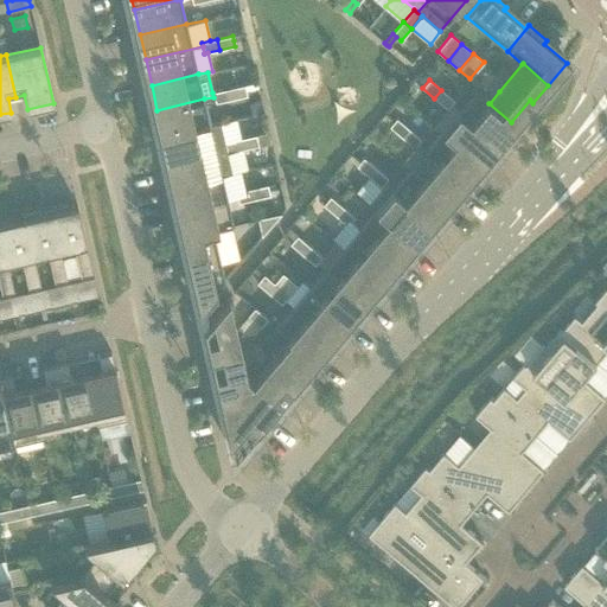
[(244,85),(229,89),(231,100),(247,96),(246,90),(257,88),(256,82),(244,85)]
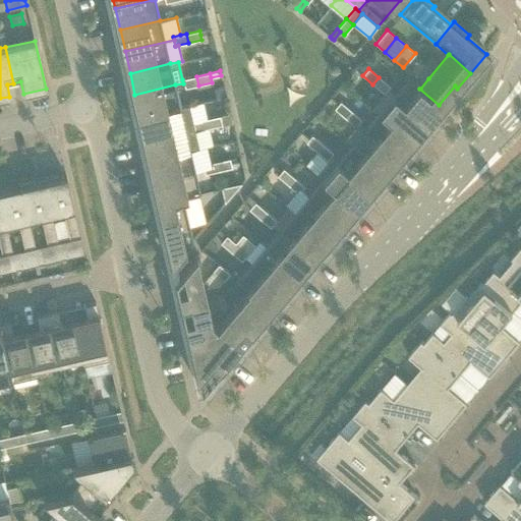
[(198,85),(196,76),(182,79),(183,83),(184,89),(198,85)]
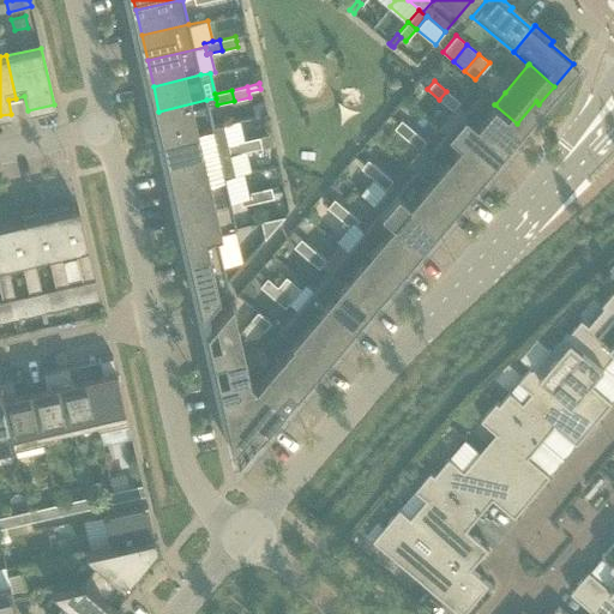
[(446,91),(439,100),(452,109),(459,101),(446,91)]
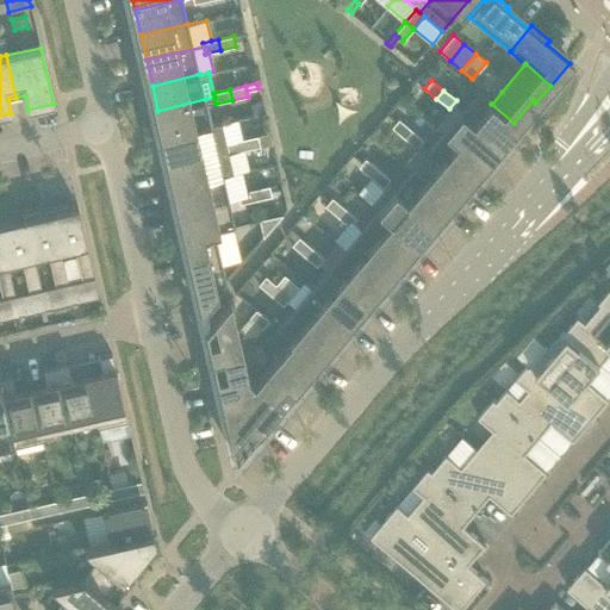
[(477,92),(461,111),(460,111),(497,142),(514,123),(477,92)]
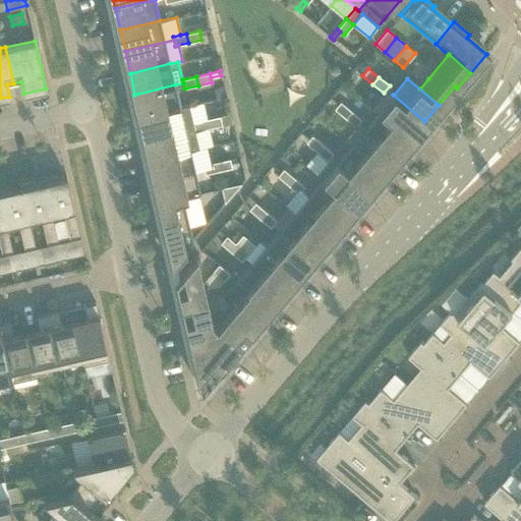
[(134,95),(139,116),(180,107),(175,84),(134,95)]
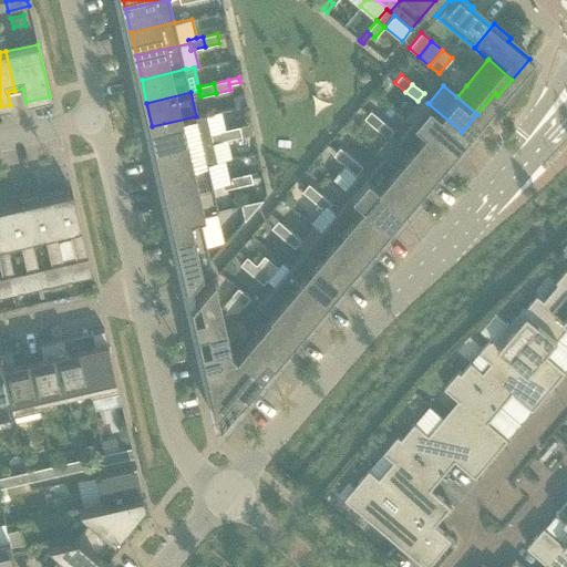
[(244,94),(233,96),(235,107),(246,105),(244,94)]
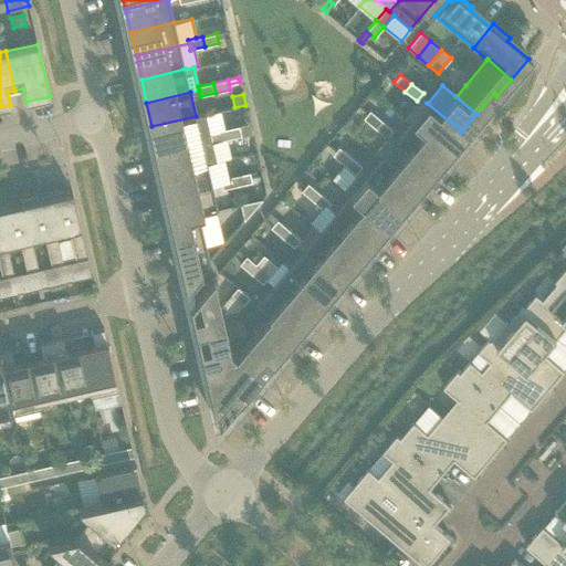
[(405,116),(411,122),(446,150),(461,132),(427,103),(428,103),(421,97),(405,116)]
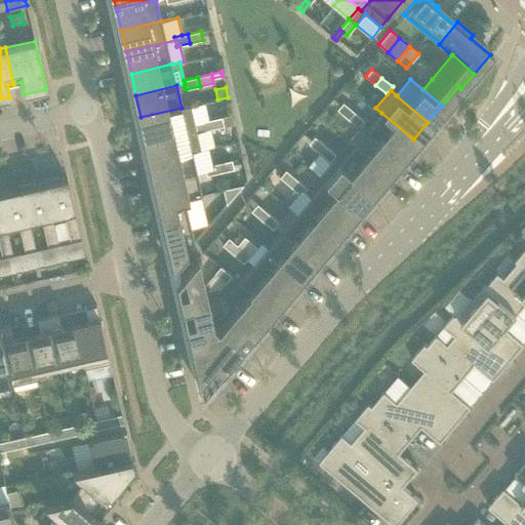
[(336,110),(347,119),(353,112),(342,103),(336,110)]
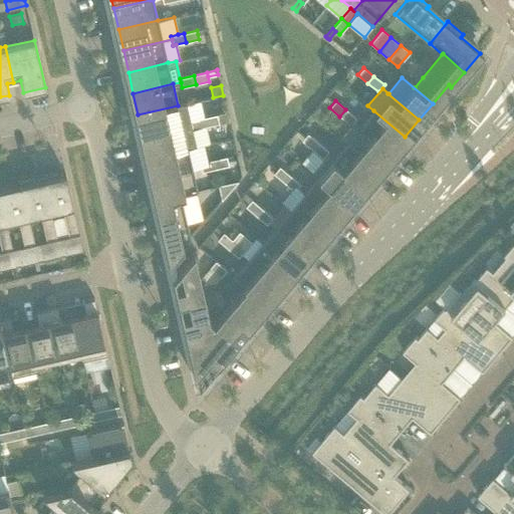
[(178,105),(138,114),(143,136),(183,126),(191,124),(186,103),(178,105)]
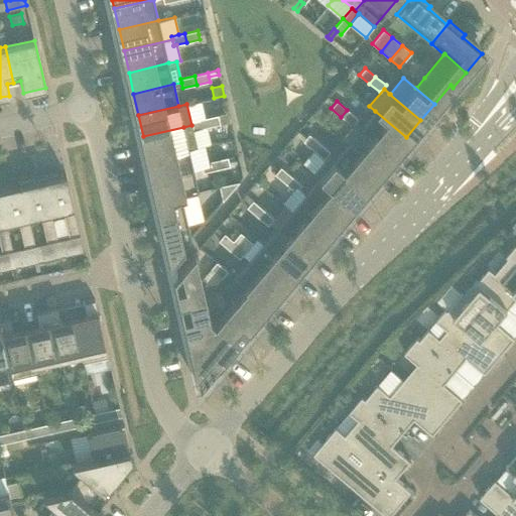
[(318,107),(312,114),(318,120),(325,113),(318,107)]
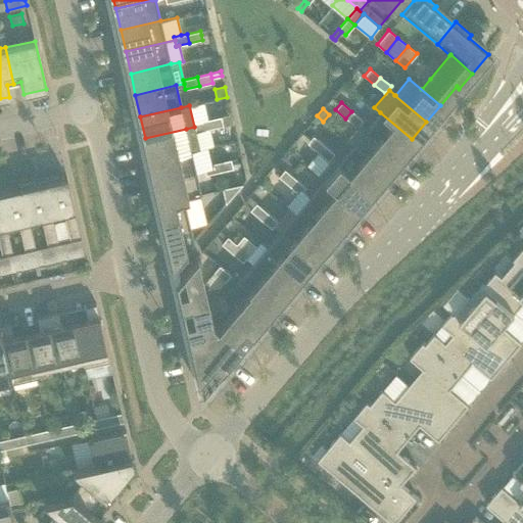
[(351,111),(345,119),(357,127),(363,120),(351,111)]
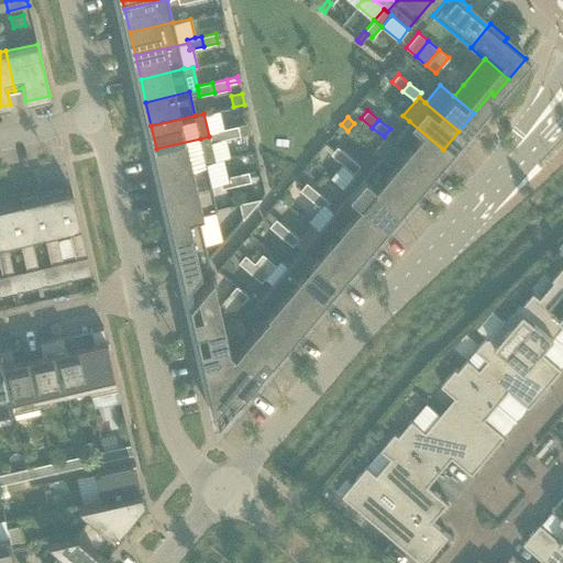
[(409,121),(395,139),(394,139),(428,167),(443,150),(409,121)]
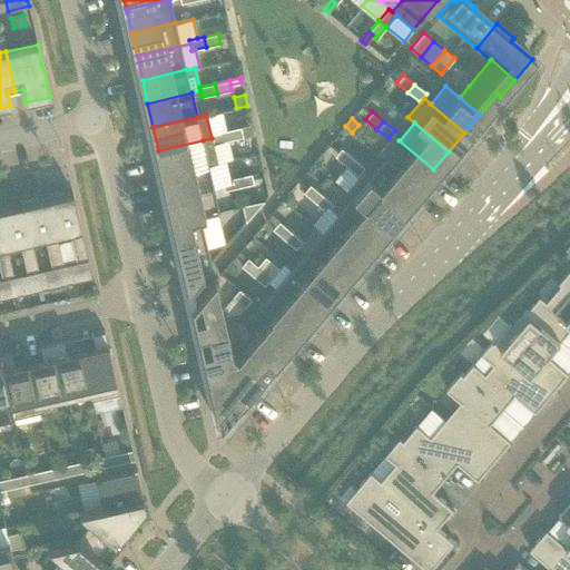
[(241,127),(225,130),(227,140),(242,137),(253,135),(251,125),(241,127)]
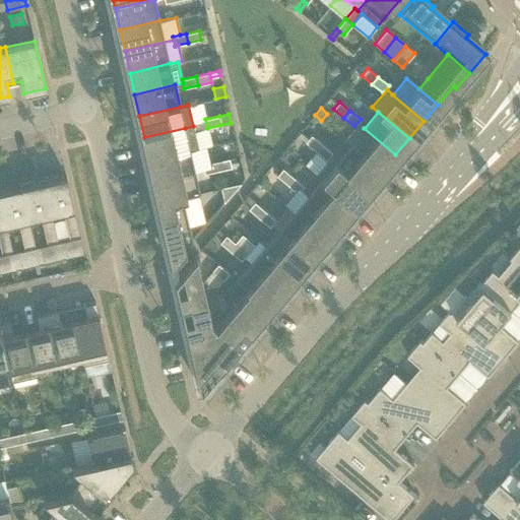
[(207,128),(205,119),(192,122),(193,126),(194,131),(207,128)]
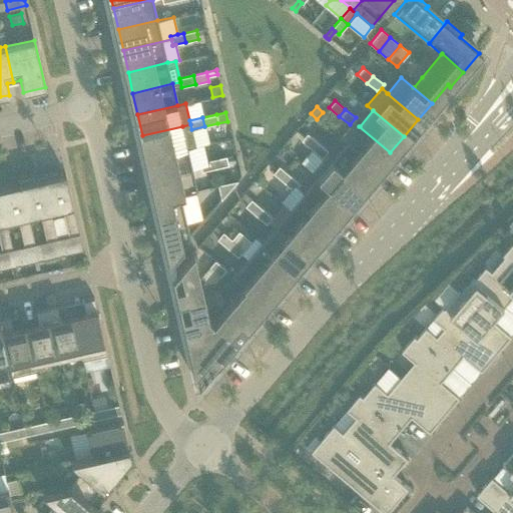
[(339,138),(345,143),(376,169),(390,152),(359,126),(360,126),(354,121),(339,138)]
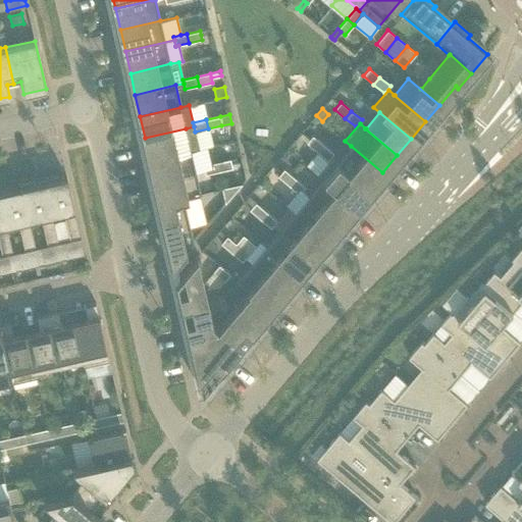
[(186,128),(145,138),(150,159),(190,150),(198,148),(206,147),(212,145),(208,128),(195,132),(194,126),(186,128)]
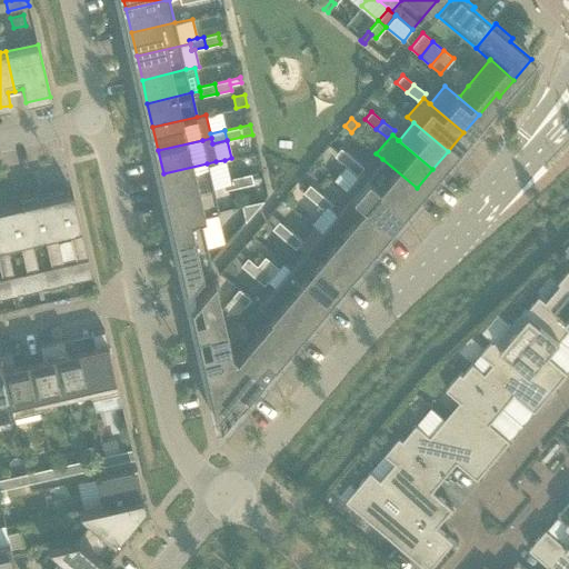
[(333,156),(345,166),(351,158),(340,148),(333,156)]
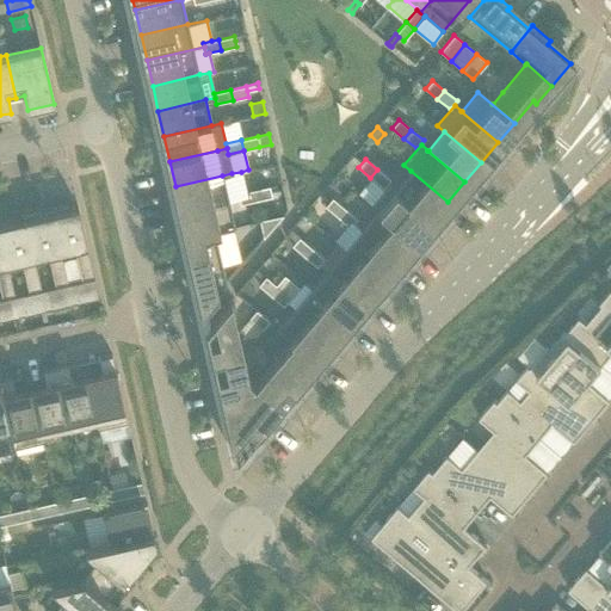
[(377,170),(370,178),(383,187),(390,179),(377,170)]
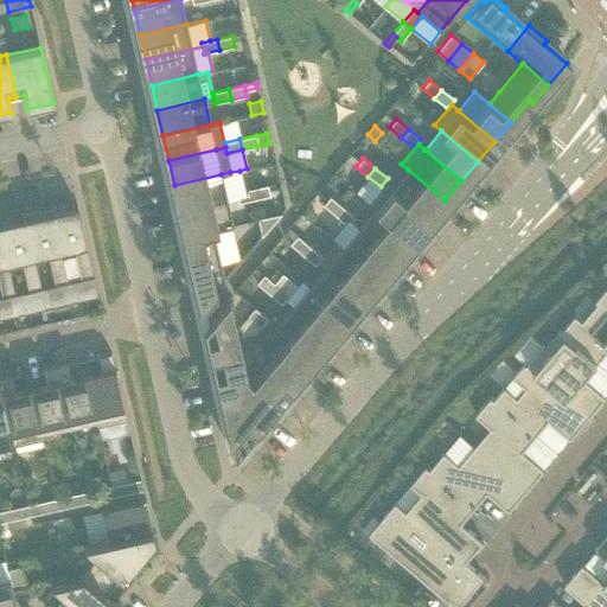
[(408,170),(393,189),(391,189),(428,219),(445,200),(408,170)]
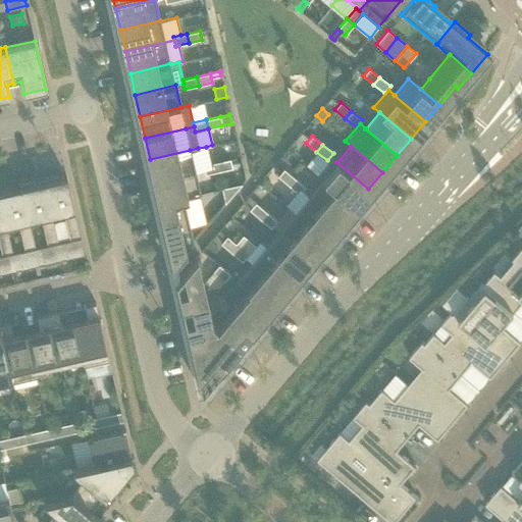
[(190,150),(150,159),(155,180),(195,171),(203,169),(203,165),(210,163),(206,147),(198,148),(190,150)]
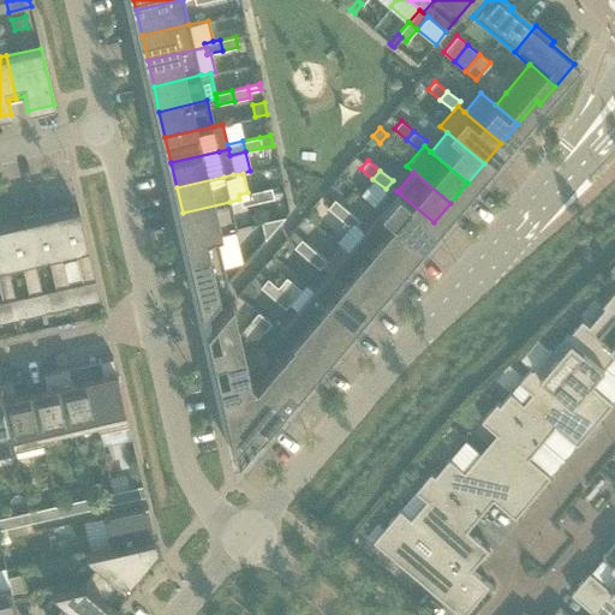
[(372,206),(380,212),(417,243),(434,222),(396,191),(398,191),(390,185),(372,206)]
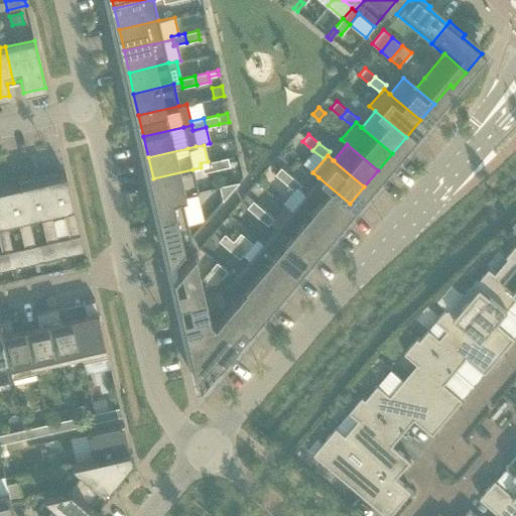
[(227,157),(214,160),(216,169),(229,166),(227,157)]
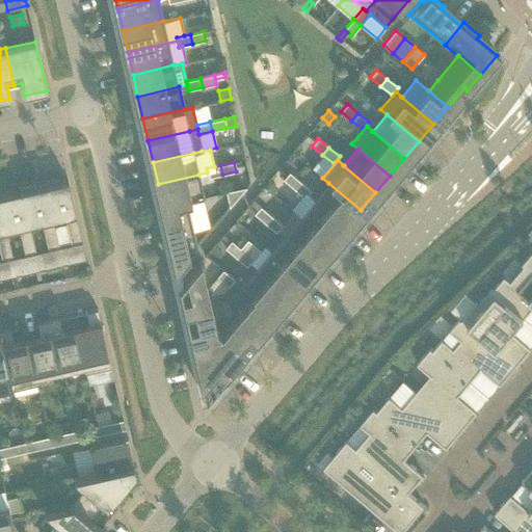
[(222,175),(220,165),(214,166),(207,168),(207,173),(209,178),(222,175)]
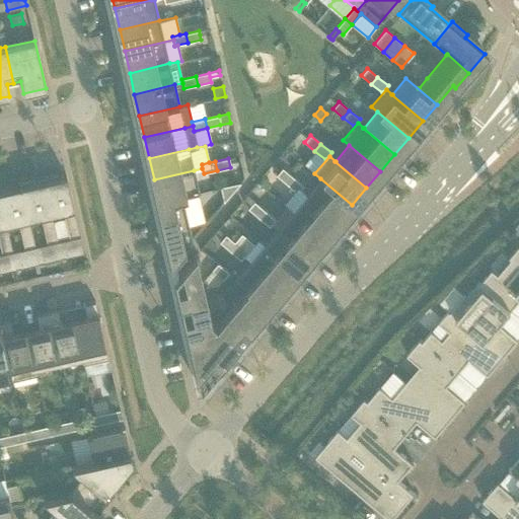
[(276,175),(286,184),(292,177),(282,168),(276,175)]
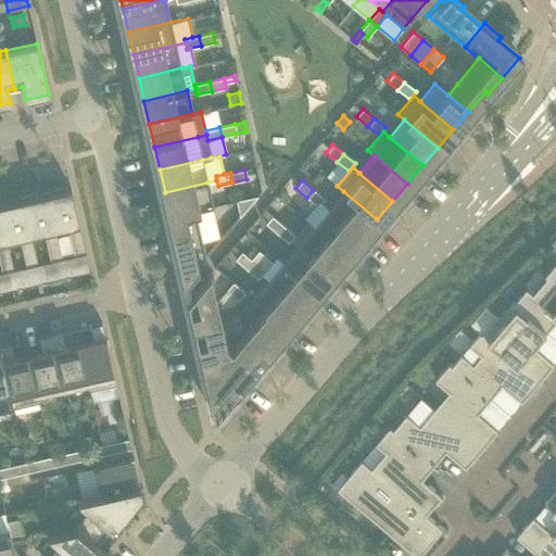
[(165,192),(171,215),(213,205),(207,182),(165,192)]
